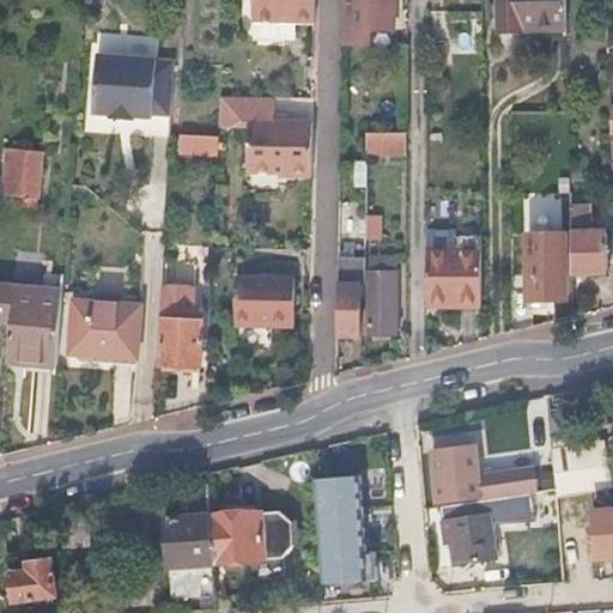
[(250,0),(250,20),(313,22),(313,0),(250,0)]
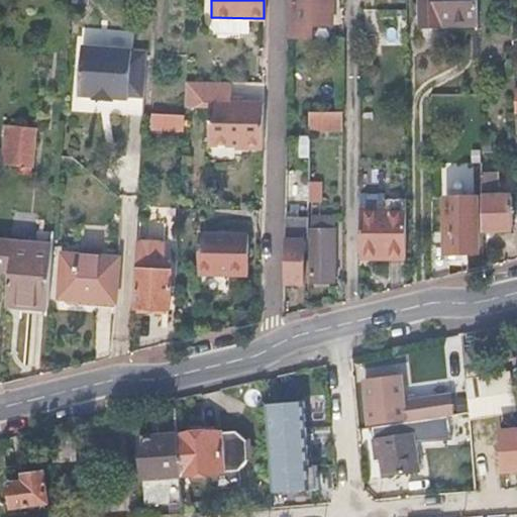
[(289,0),(289,40),(309,40),(310,27),(330,28),(330,0),(289,0)]
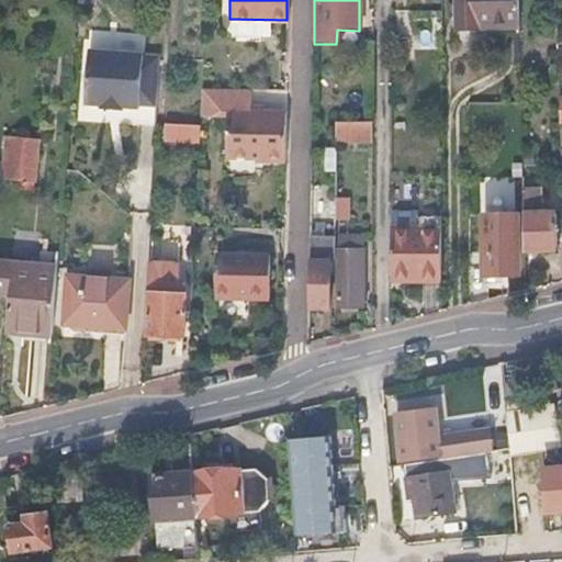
[(518,0),(456,0),(458,33),(519,31),(518,0)]
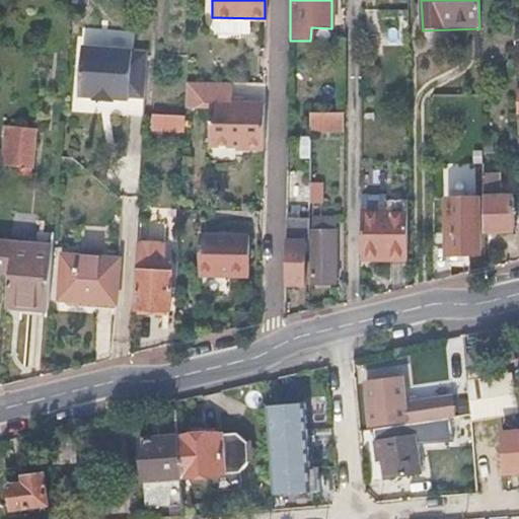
[(148,51),(82,47),(80,96),(95,97),(95,100),(115,101),(115,98),(130,99),(130,96),(145,97),(148,51)]
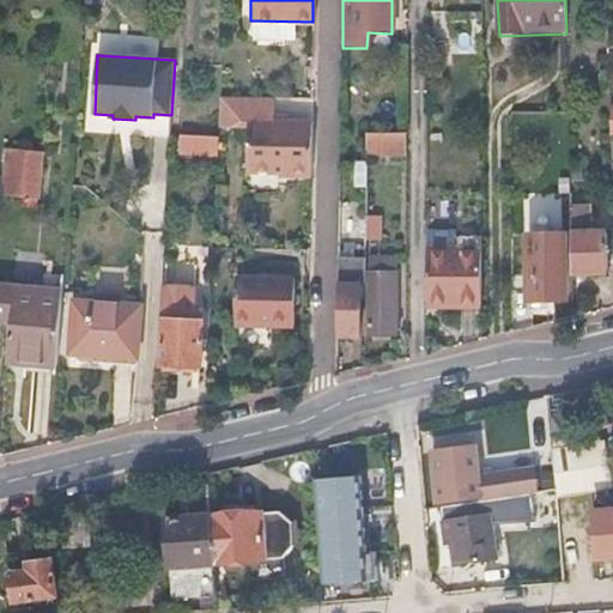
[(220,125),(247,126),(246,175),(275,176),(275,181),(292,181),(309,182),(310,127),(275,126),(277,99),(222,98),(220,125)]
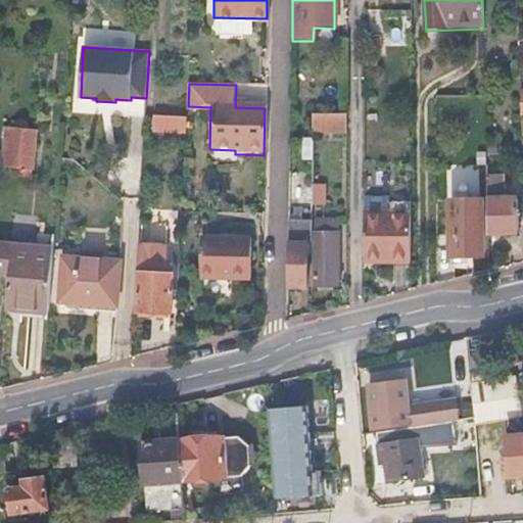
[(345,113),(312,113),(311,133),(345,133),(345,113)]
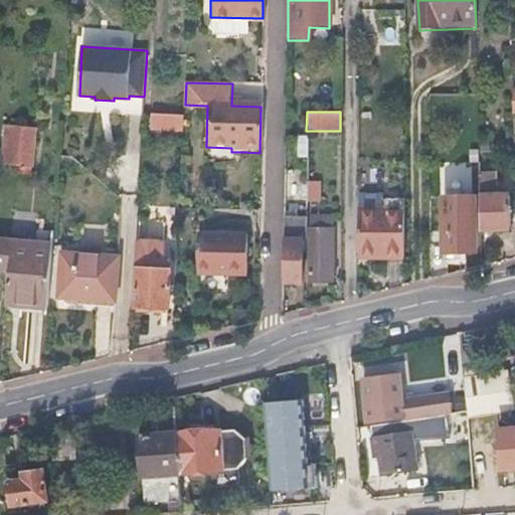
[(184,117),(159,116),(158,131),(183,133),(184,117)]
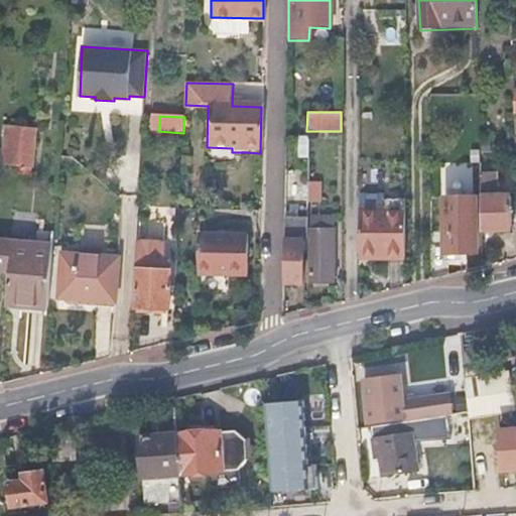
[(24,126),(8,124),(4,165),(20,167),(22,142),(24,126)]
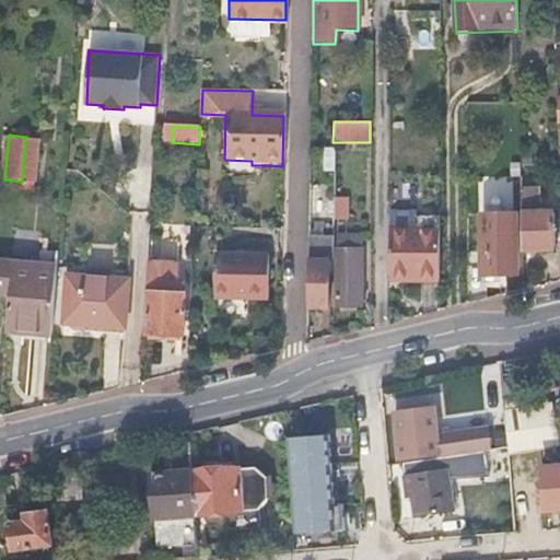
[(38,155),(24,154),(22,182),(35,183),(38,155)]
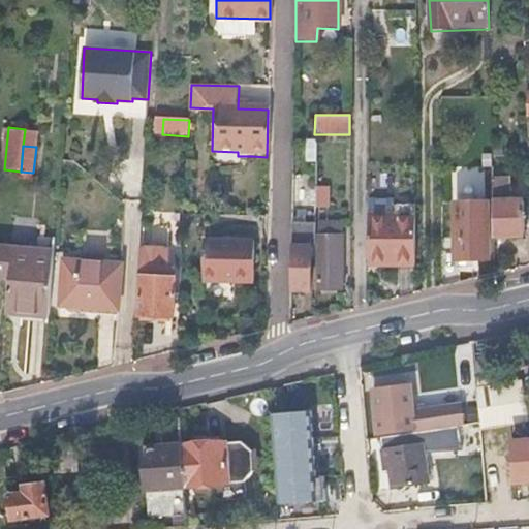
[(328,161),(314,161),(313,207),(328,207),(328,161)]
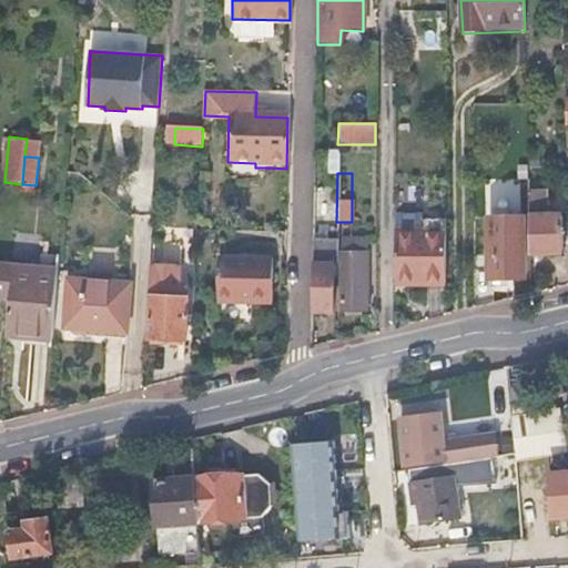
[(545,193),(529,194),(530,256),(563,255),(563,219),(546,219),(545,193)]
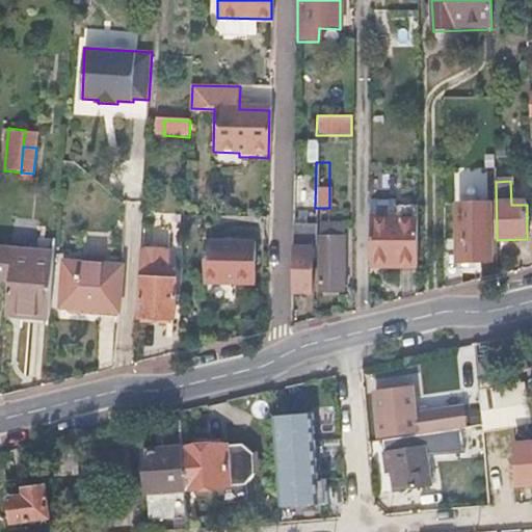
[(464,206),(460,205),(461,265),(488,265),(488,206),(464,206)]
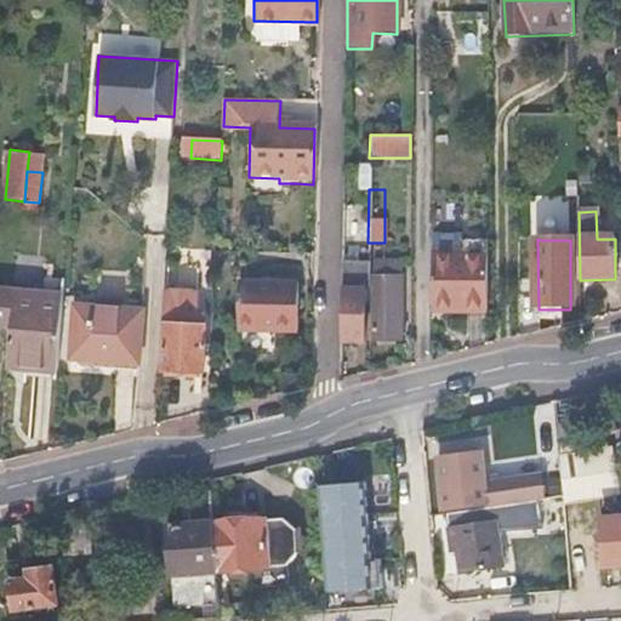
[(465,256),(433,256),(433,311),(491,311),(490,240),(465,240),(465,256)]
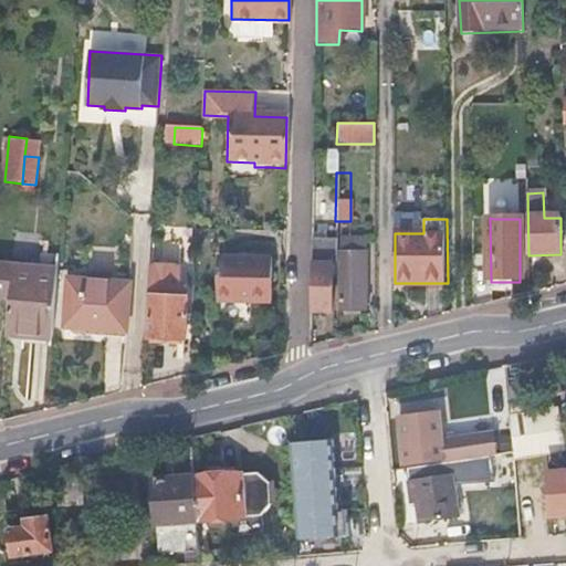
[(423,233),(423,219),(395,220),(395,233),(423,233)]
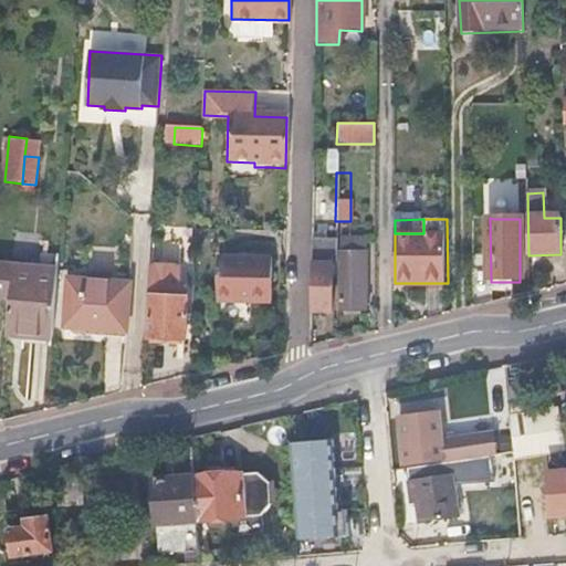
[(352,238),(342,238),(339,310),(365,311),(366,252),(350,251),(352,238)]
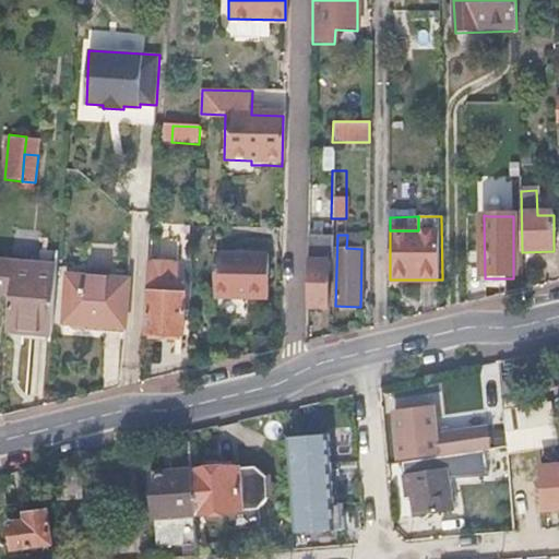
[(361,235),(347,235),(346,248),(361,249),(361,235)]
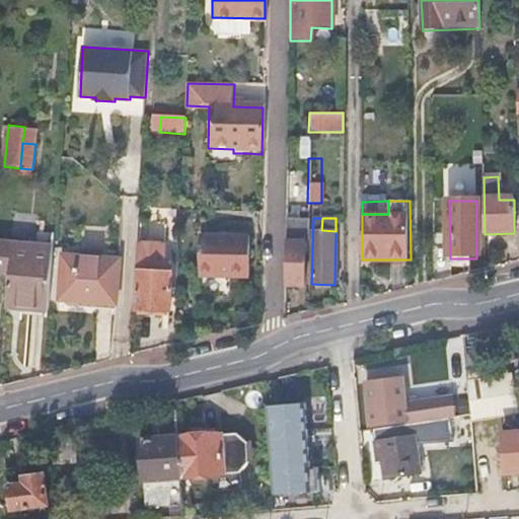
[(307,220),(286,219),(285,286),(302,287),(303,239),(307,240),(307,220)]
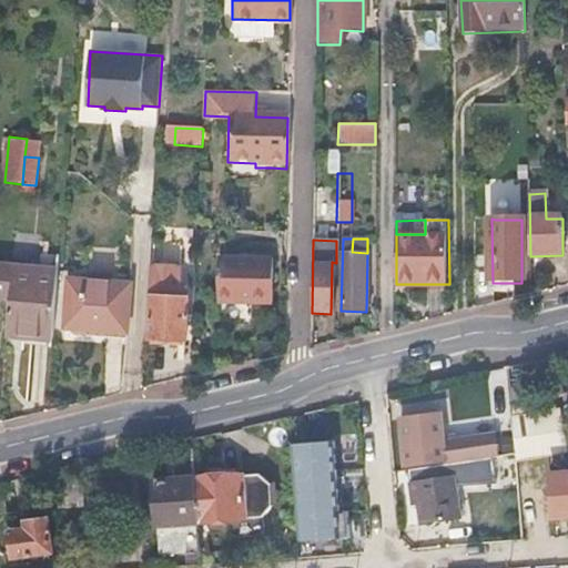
[(275,265),(220,263),(219,302),(247,304),(247,308),(259,310),(274,311),(275,265)]
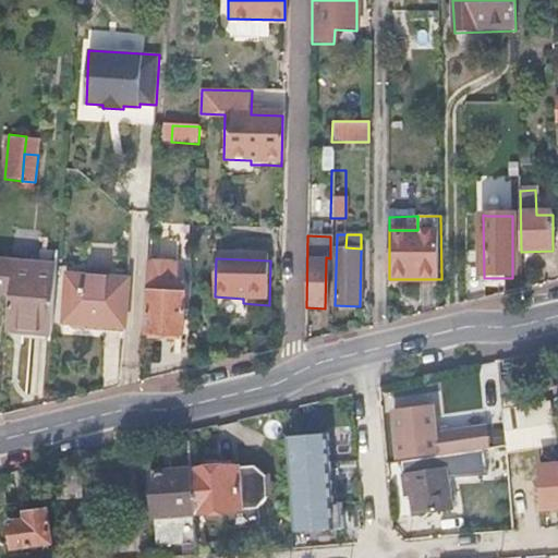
[(14,264),(0,262),(0,296),(10,298),(14,264)]
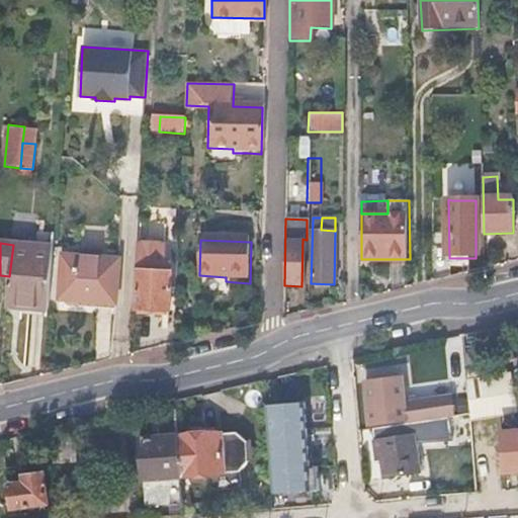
[(54,248),(13,245),(9,276),(7,305),(28,307),(28,310),(49,312),(54,248)]
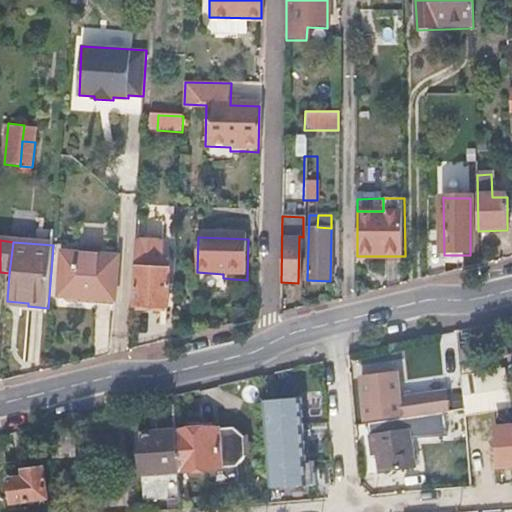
[(118,257),(59,252),(55,296),(115,300),(118,257)]
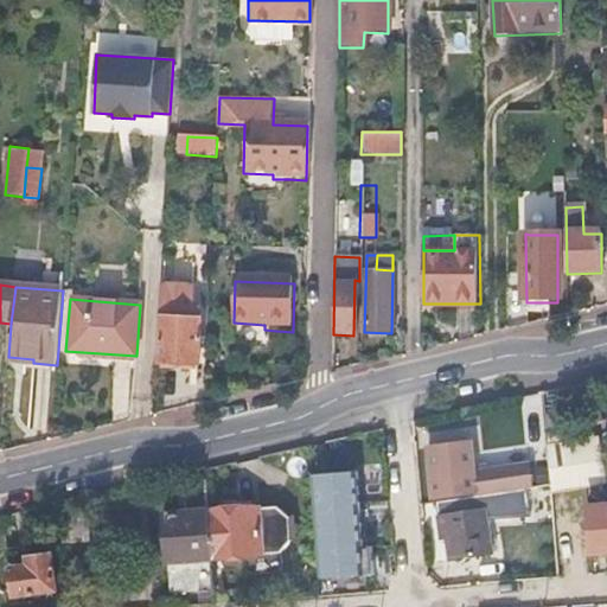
[(159,323),(164,323),(160,364),(198,366),(200,321),(170,320),(171,300),(160,299),(159,323)]
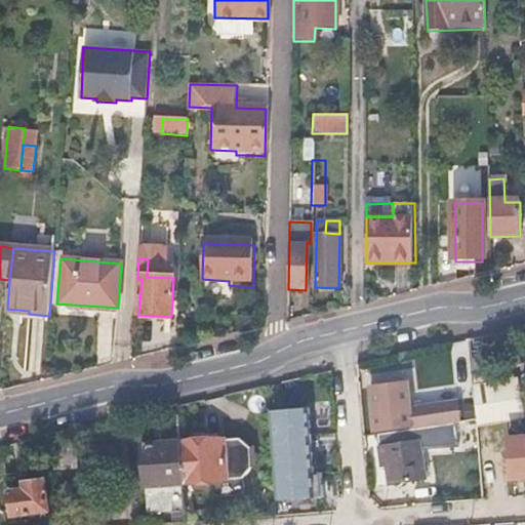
[(494,381),(475,385),(477,419),(478,426),(493,423),(523,418),(519,378),(494,381)]
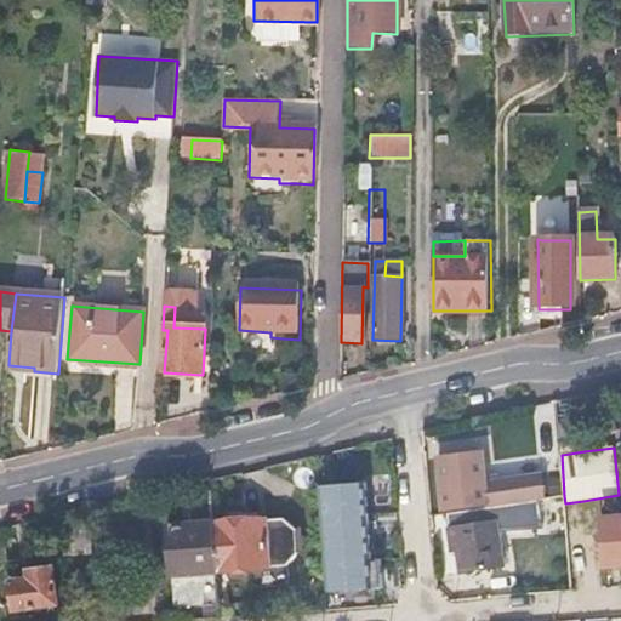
[(485,482),(483,451),(439,457),(444,507),(488,500),(488,507),(527,501),(546,499),(543,473),(485,482)]
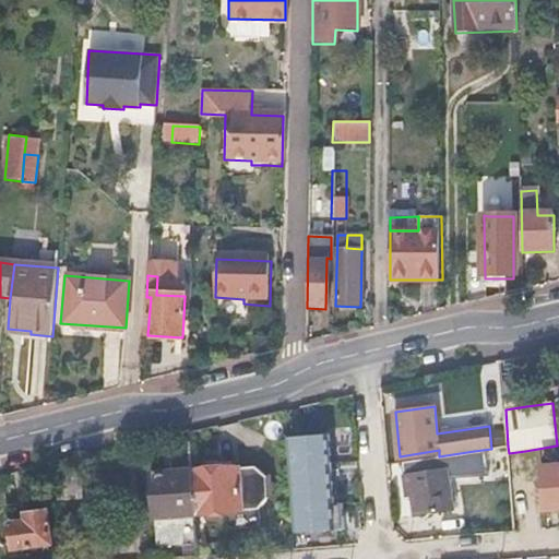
[(332,433),(290,436),(297,532),(339,530),(332,433)]
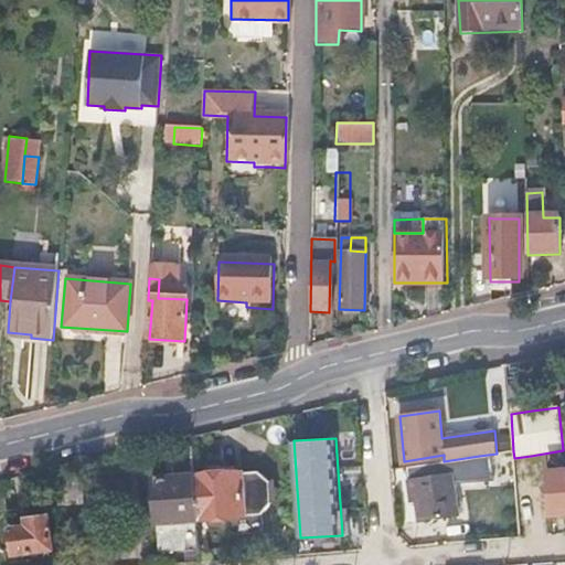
[(171,452),(173,476),(153,477),(158,551),(200,547),(198,518),(195,475),(192,446),(174,447),(174,451),(171,452)]
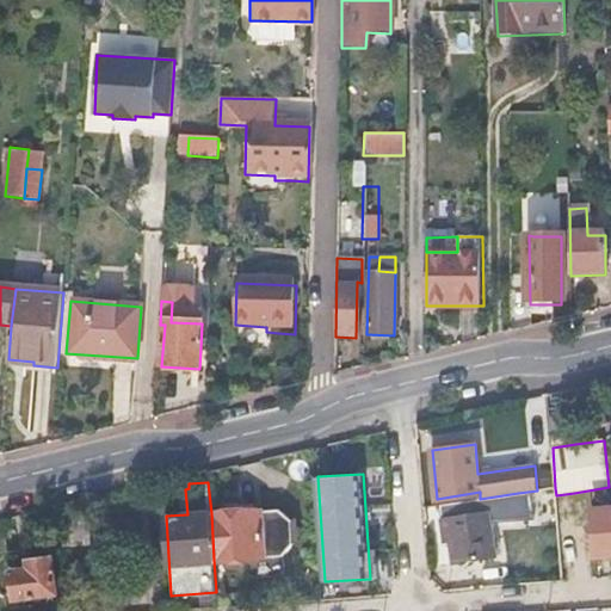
[(480,499),(448,504),(449,519),(443,520),(445,536),(451,536),(455,563),(497,557),(489,512),(520,508),(518,493),(480,499)]
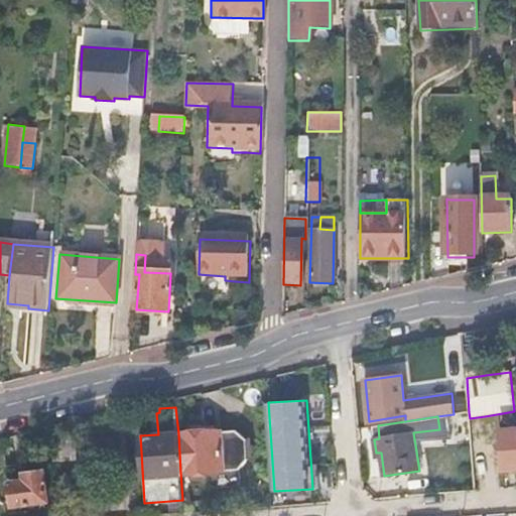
[(485,416),(470,418),(472,444),(488,442),(485,416)]
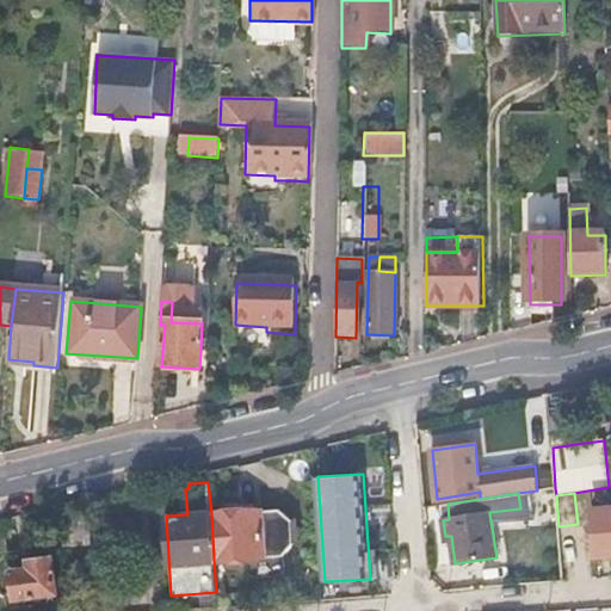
[(597,557),(610,555),(610,506),(593,508),(597,557)]
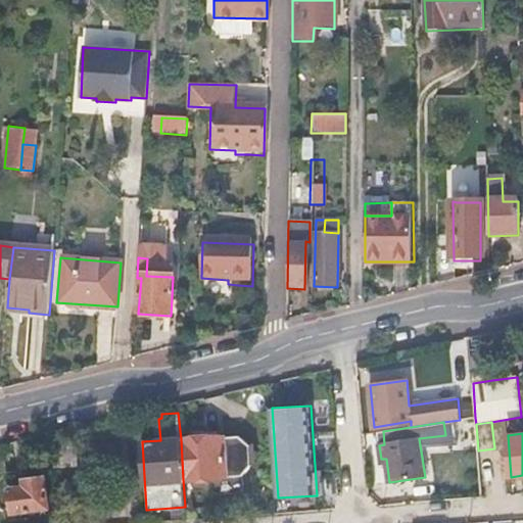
[(181,439),(183,479),(227,476),(224,436),(181,439)]
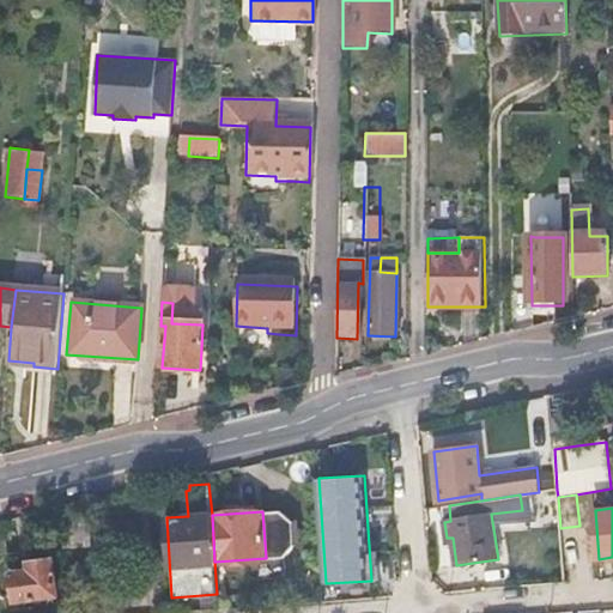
[(28,571),(11,574),(14,601),(55,596),(50,560),(26,564),(26,566),(28,571)]
